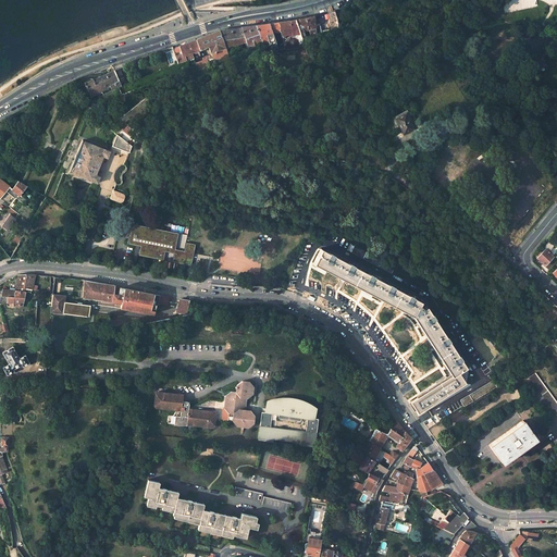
[(332,25),(339,25),(335,11),(329,13),(332,25)]
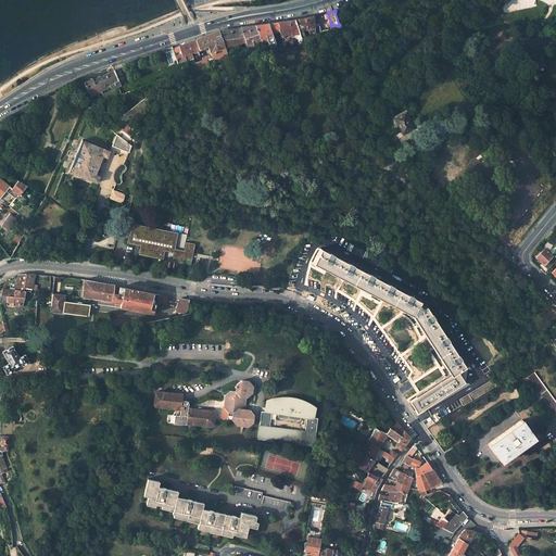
[(324,33),(320,23),(316,25),(314,16),(307,17),(294,20),(299,34),(301,38),(303,41),(306,40),(306,37),(303,30),(308,29),(311,36),(324,33)]
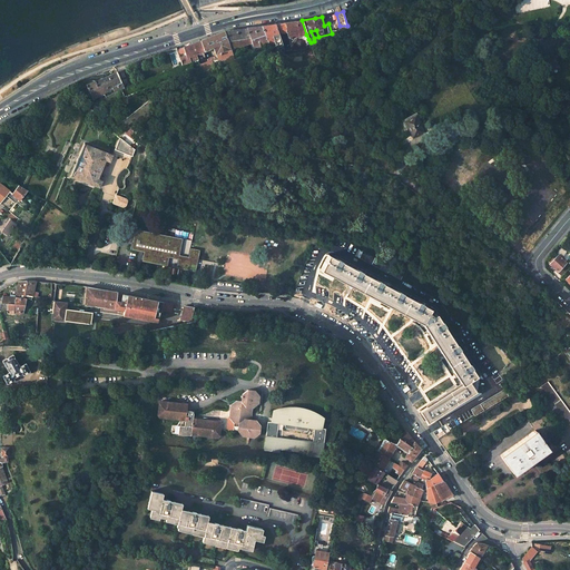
[(268,45),(275,43),(277,48),(282,49),(278,33),(286,32),(290,46),(304,46),(303,40),(302,36),(306,35),(302,20),(262,26),(267,43),(268,42),(268,45)]
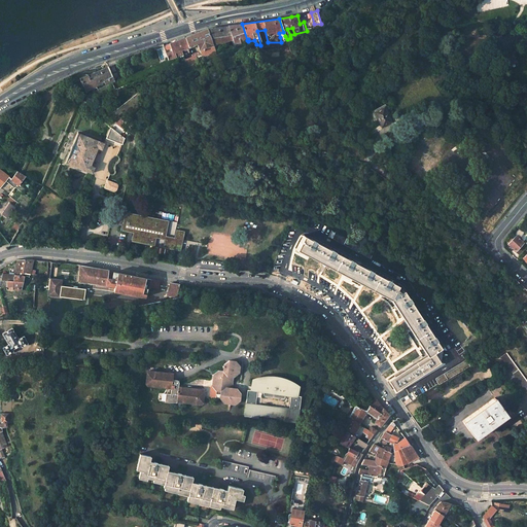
[(244,41),(247,40),(242,24),(227,26),(233,40),(235,46),(242,44),(241,42),(244,41)]
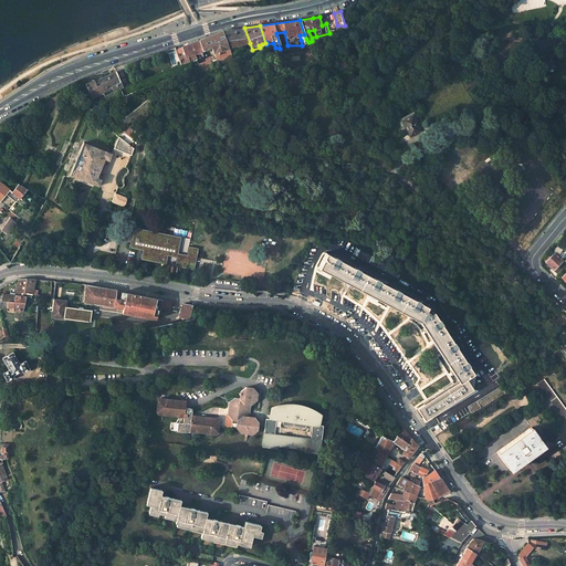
[(230,49),(250,43),(244,28),(223,31),(230,49)]
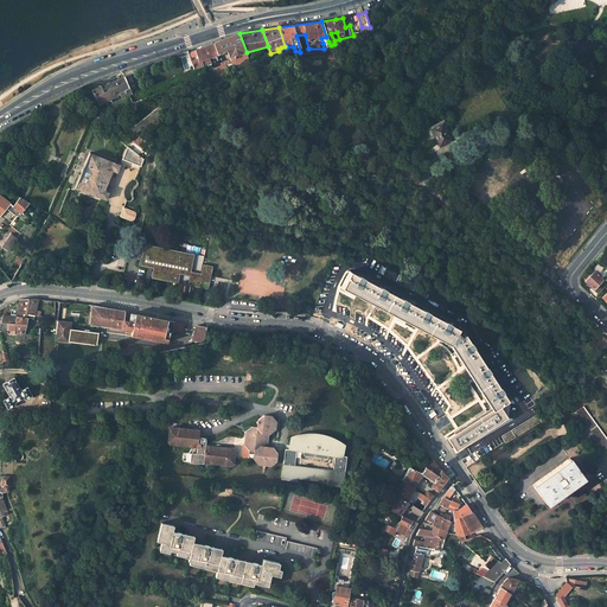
[(247,52),(240,33),(213,43),(218,55),(227,51),(230,59),(234,68),(235,68),(235,69),(249,63),(248,59),(250,59),(249,57),(248,57),(247,52)]
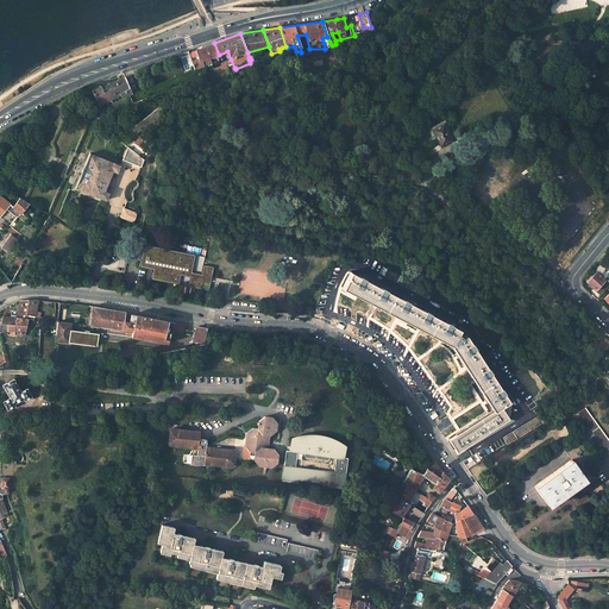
[(196,50),(189,52),(192,57),(198,56),(199,60),(193,61),(195,69),(208,67),(212,66),(214,73),(217,76),(234,68),(231,60),(218,64),(214,56),(219,55),(214,43),(196,50)]
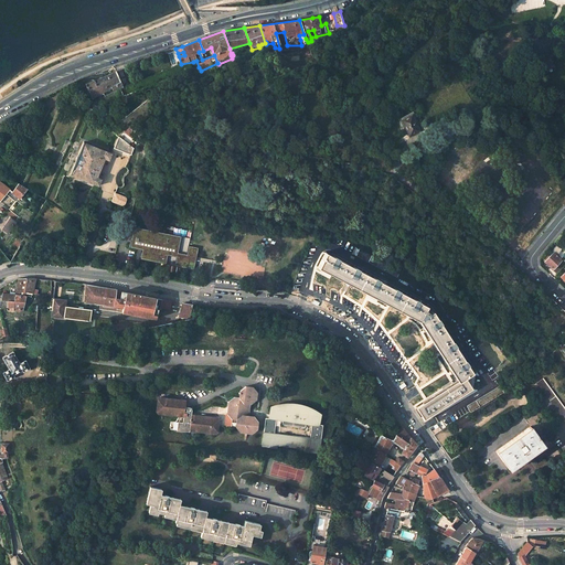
[(543,61),(546,68),(554,66),(550,57),(543,61)]
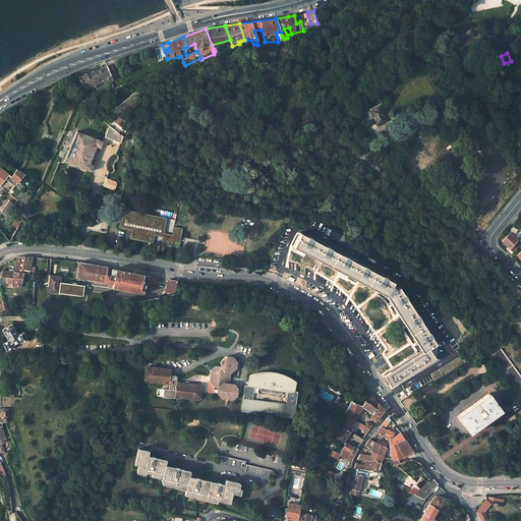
[(114,80),(107,65),(88,73),(88,72),(79,76),(80,77),(75,79),(83,92),(104,80),(106,84),(114,80)]
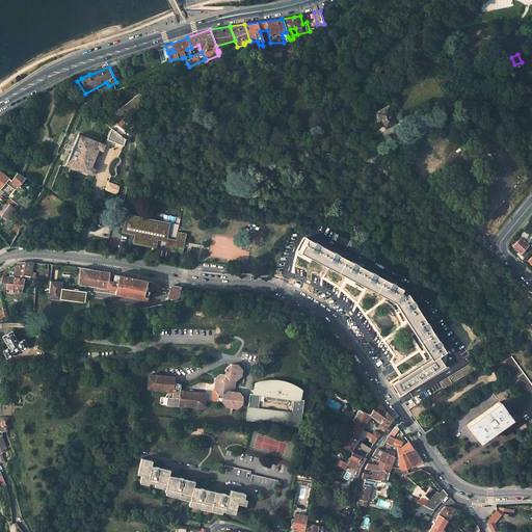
[(395,124),(388,109),(378,113),(386,128),(395,124)]
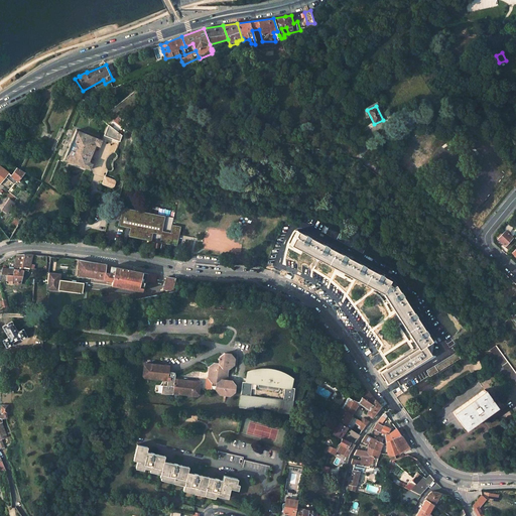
[(109,124),(105,134),(120,140),(122,134),(109,124)]
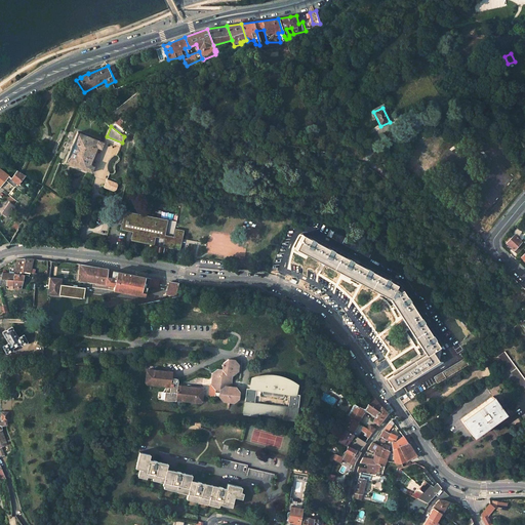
[(77,131),(65,161),(91,172),(93,166),(89,164),(97,147),(102,149),(104,143),(77,131)]
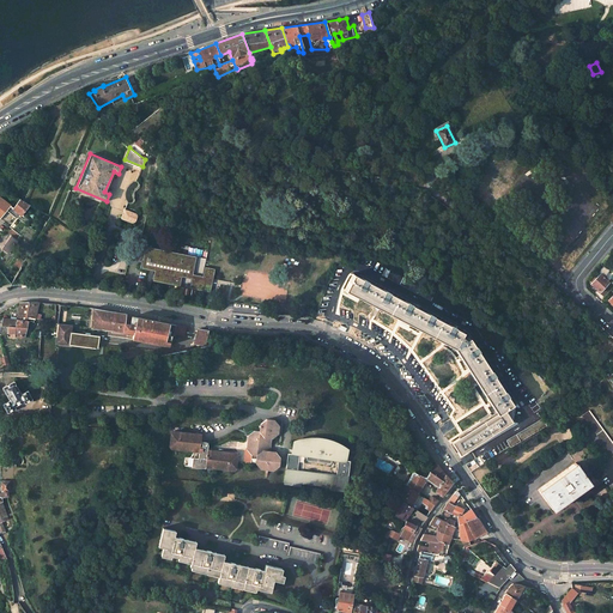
[(29,204),(19,199),(12,208),(0,196),(0,216),(5,210),(17,219),(29,204)]
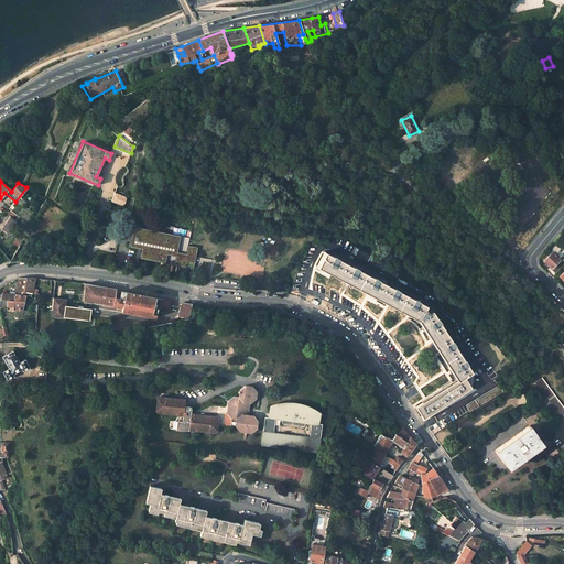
[(126,197),(115,192),(111,199),(122,205),(126,197)]
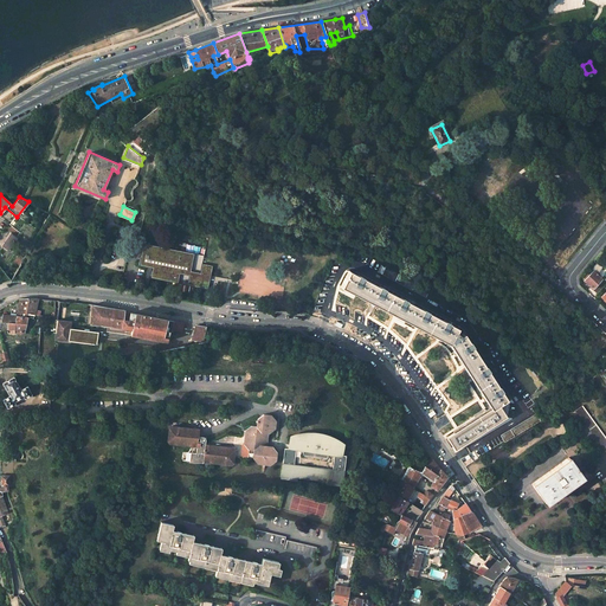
[(7,250),(17,238),(10,233),(1,245),(7,250)]
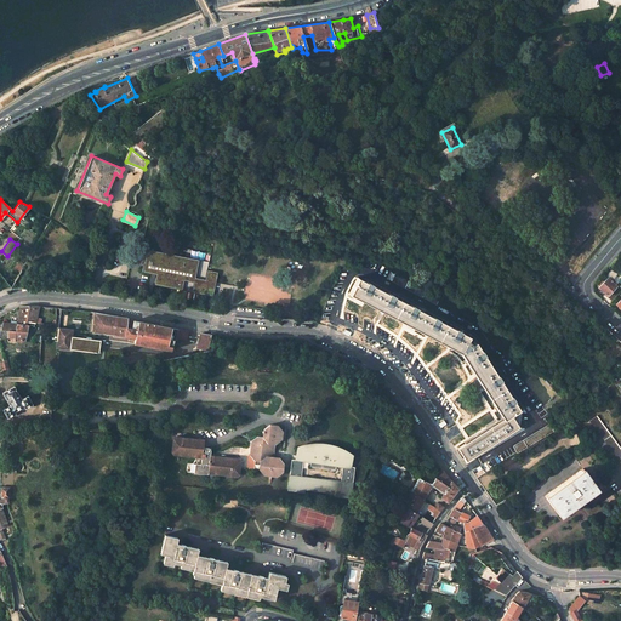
[(203,279),(193,277),(197,260),(147,249),(142,272),(157,274),(154,284),(212,297),(215,286),(212,286),(212,283),(216,283),(217,273),(205,269),(203,279)]
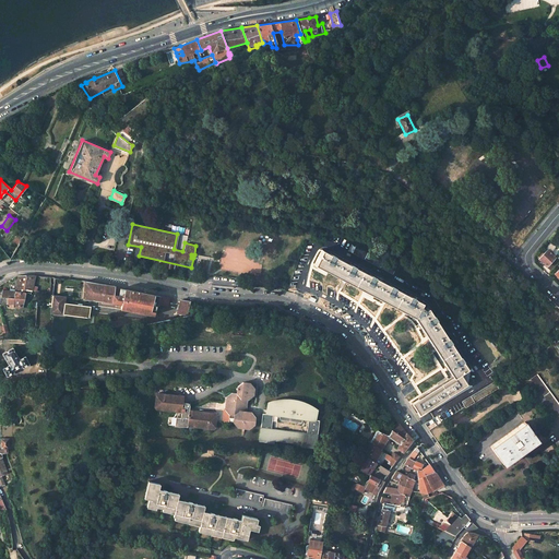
[(394,275),(397,270),(399,268),(354,242),(349,250),(394,275)]
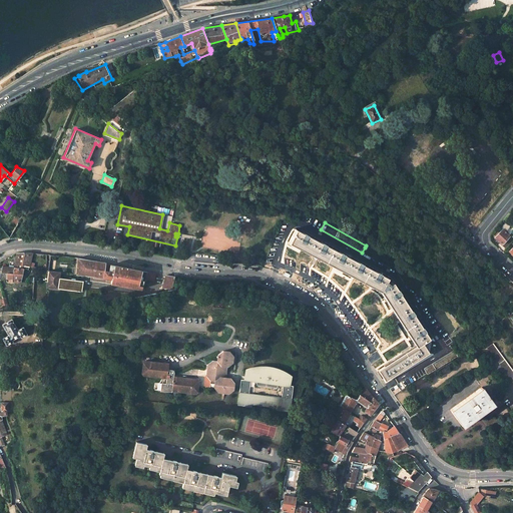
[(302,232),(296,229),(289,242),(296,246),(316,258),(336,268),(354,278),(372,287),(380,292),(388,304),(399,321),(410,338),(416,347),(379,371),(386,382),(398,374),(418,361),(430,354),(422,343),(429,339),(424,331),(424,330),(422,327),(421,327),(413,314),(411,310),(410,310),(399,293),(400,293),(397,289),(396,289),(392,283),(391,284),(387,279),(388,278),(380,274),(381,274),(376,271),(376,272),(362,265),(362,264),(358,262),(358,263),(343,254),(343,253),(340,251),(339,252),(325,244),(325,243),(321,241),(320,242),(306,234),(307,233),(303,231),(302,232)]
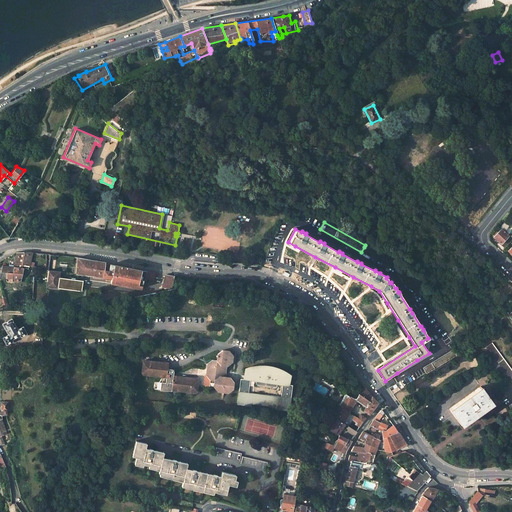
[(508,237),(501,229),(493,237),(501,245),(502,243),(508,237)]
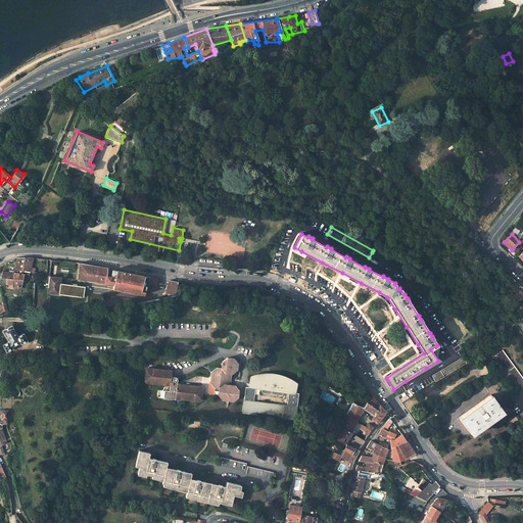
[(18,288),(19,280),(20,277),(21,270),(24,257),(16,258),(15,258),(14,273),(2,271),(0,277),(7,279),(6,285),(13,286),(12,287),(18,288)]
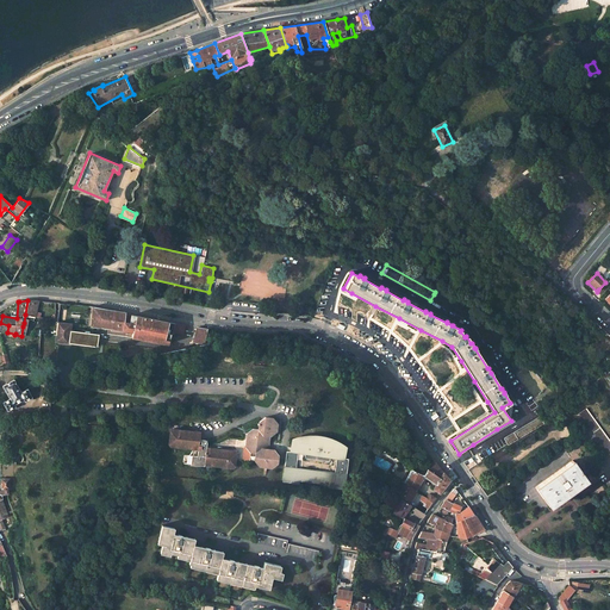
[(35,317),(38,302),(33,300),(27,300),(25,315),(35,317)]
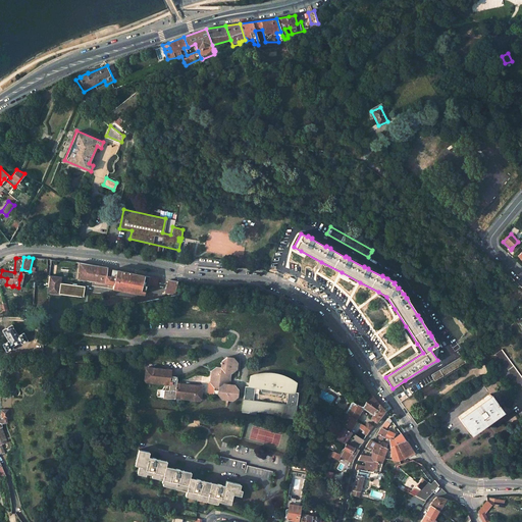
[(80,262),(77,279),(93,281),(113,283),(112,289),(141,294),(141,291),(147,292),(149,284),(160,286),(162,279),(115,270),(107,267),(94,265),(80,262)]
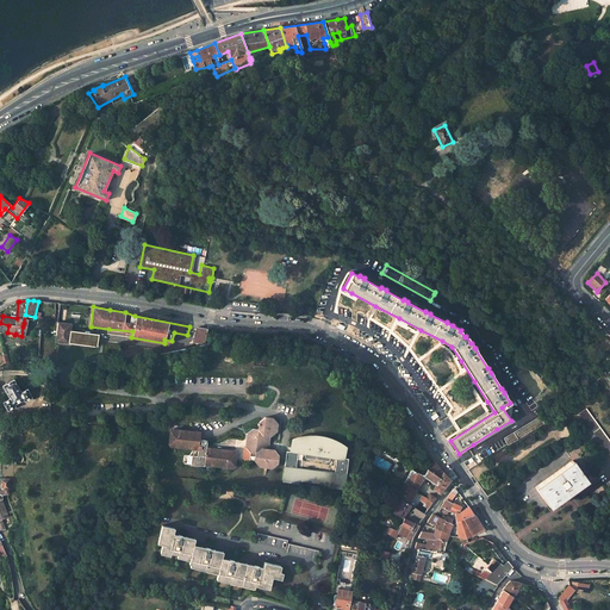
[(55,334),(54,341),(67,343),(69,330),(69,323),(56,322),(55,334)]
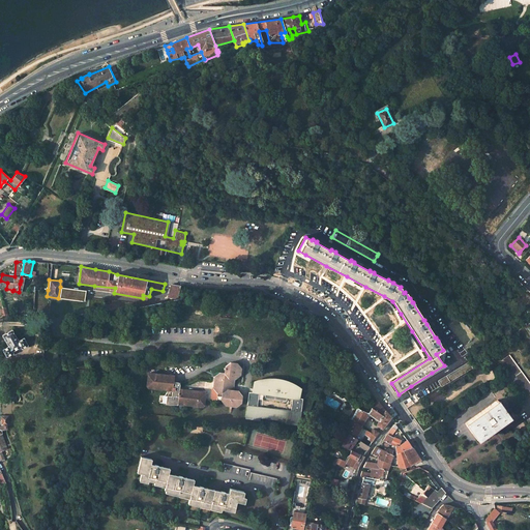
[(171,285),(169,296),(178,298),(180,286),(171,285)]
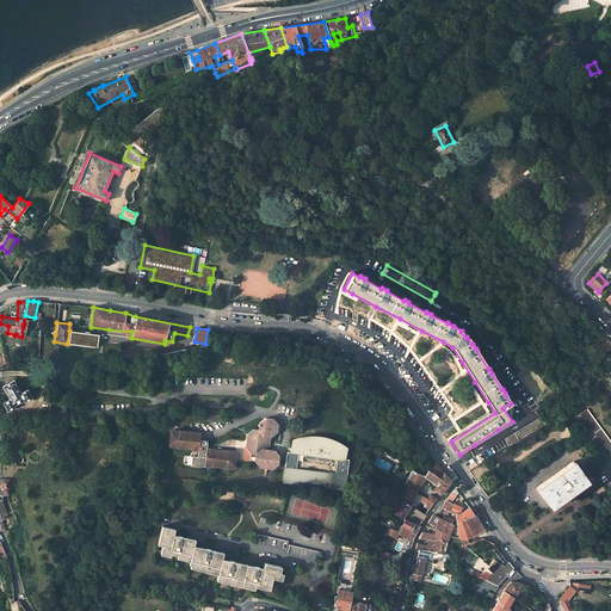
[(69,331),(67,344),(97,346),(98,334),(69,331)]
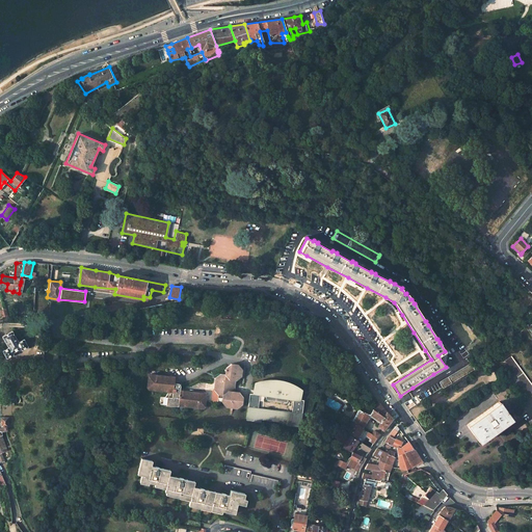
[(10,330),(1,336),(6,347),(1,350),(4,357),(11,353),(10,352),(19,347),(20,349),(26,345),(22,339),(17,341),(10,330)]
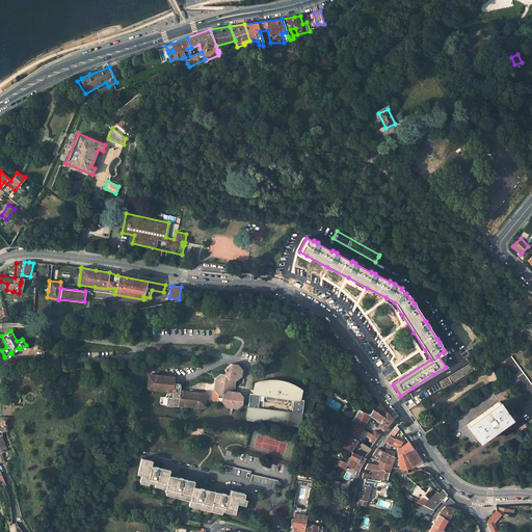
[(531,383),(512,355),(506,361),(531,396),(531,383)]
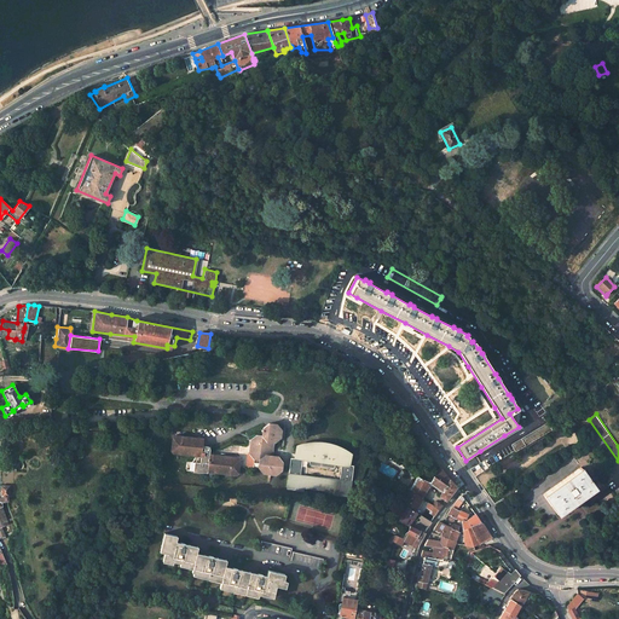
[(560,428),(555,421),(549,423),(554,431),(560,428)]
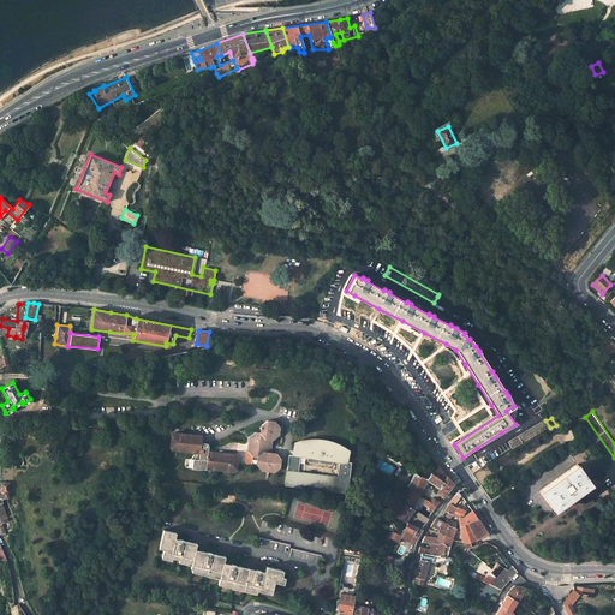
[(246,436),(245,449),(243,452),(242,461),(248,464),(249,455),(255,457),(254,464),(258,469),(269,471),(276,466),(278,459),(273,453),(268,453),(270,439),(276,435),(278,427),(273,422),(266,421),(258,427),(258,433),(252,433),(246,436)]
